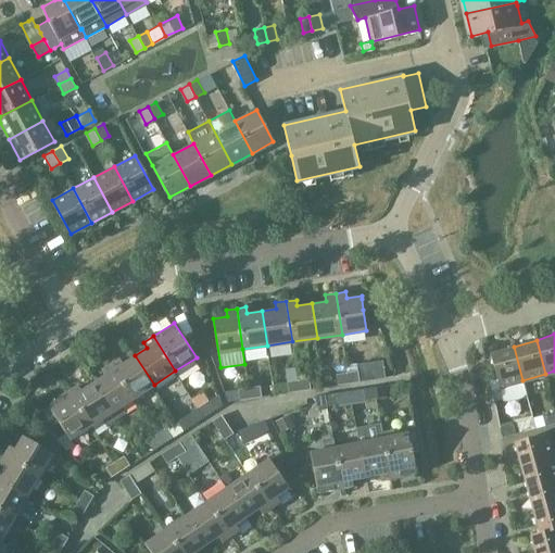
[(496,373),(489,375),(492,388),(522,380),(514,347),(490,352),(496,373)]
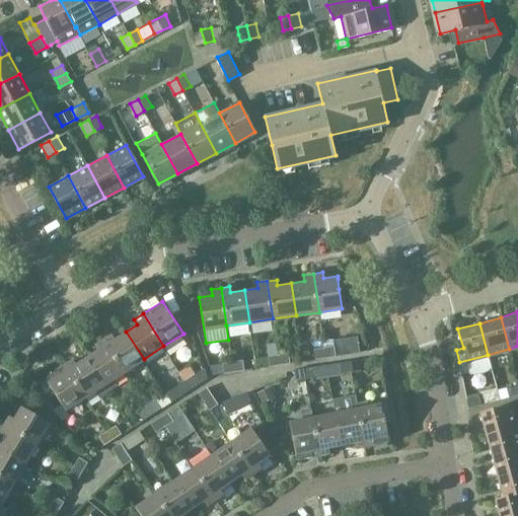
[(112,334),(103,340),(124,371),(144,359),(126,332),(115,339),(112,334)]
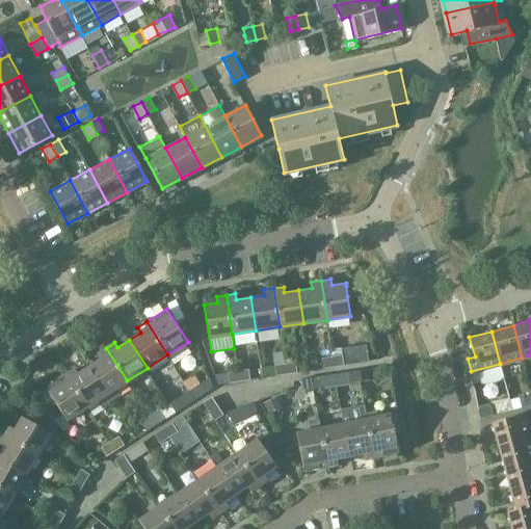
[(330,347),(332,355),(334,365),(343,363),(341,345),(330,347)]
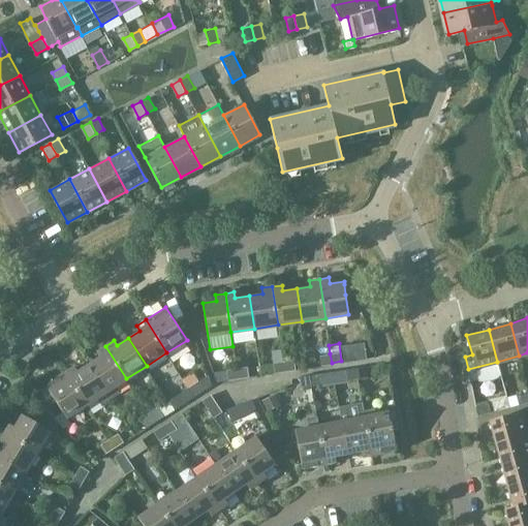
[(100,357),(89,364),(106,392),(111,397),(119,392),(116,385),(126,378),(105,346),(96,351),(100,357)]
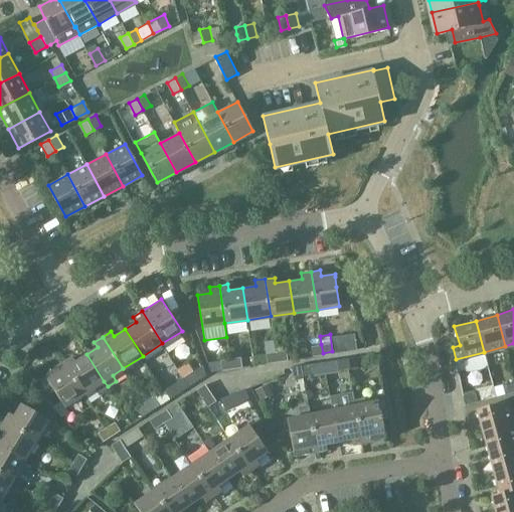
[(323,353),(321,344),(311,345),(312,355),(323,353)]
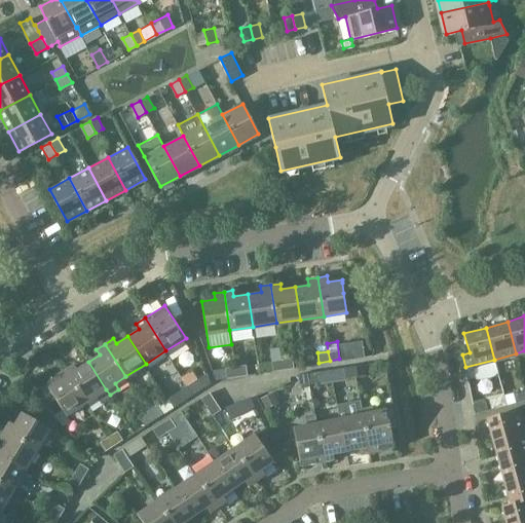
[(292,357),(280,358),(283,368),(293,366),(292,357)]
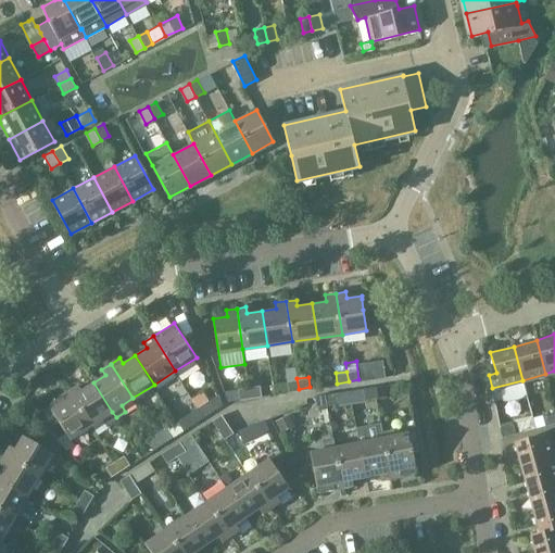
[(299,389),(297,378),(287,380),(288,390),(299,389)]
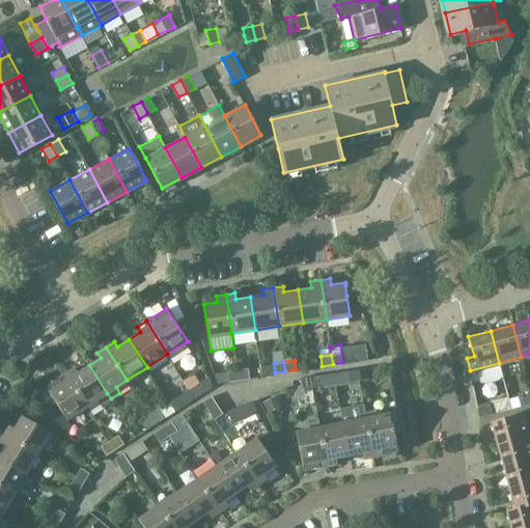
[(74,367),(65,372),(87,407),(98,399),(101,405),(111,398),(107,393),(89,365),(78,372),(74,367)]
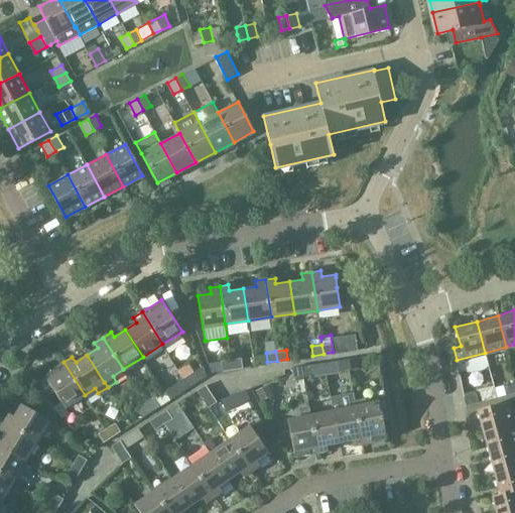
[(241,356),(230,358),(232,368),(243,366),(241,356)]
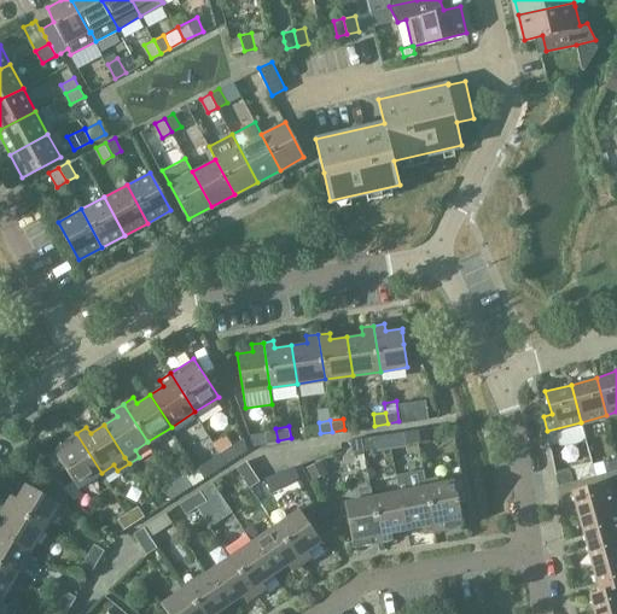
[(428,427),(414,428),(417,440),(430,439),(428,427)]
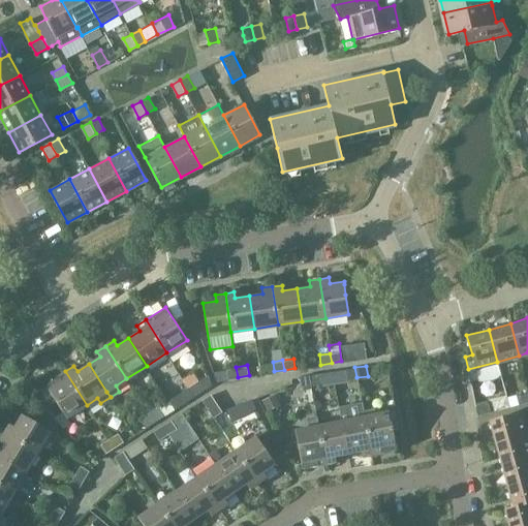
[(238,377),(236,367),(226,369),(227,378),(238,377)]
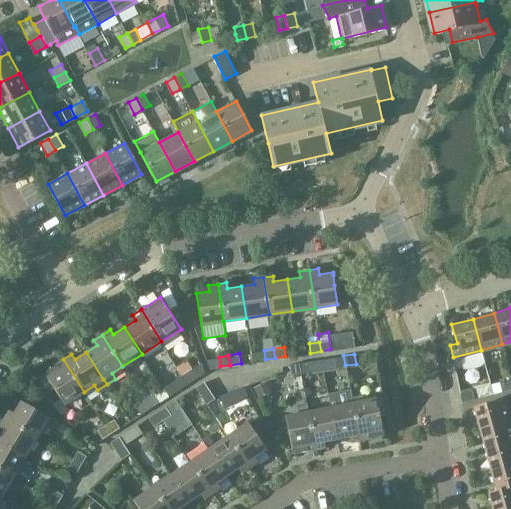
[(345,365),(343,355),(334,357),(336,367),(345,365)]
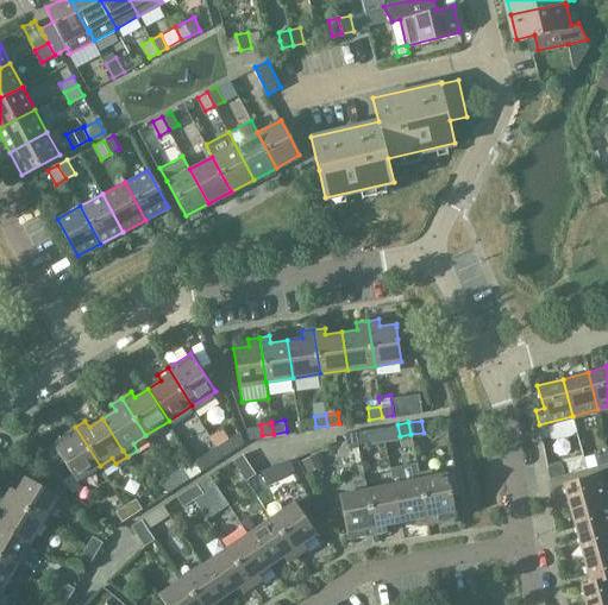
[(261,424),(245,427),(249,438),(262,435),(261,424)]
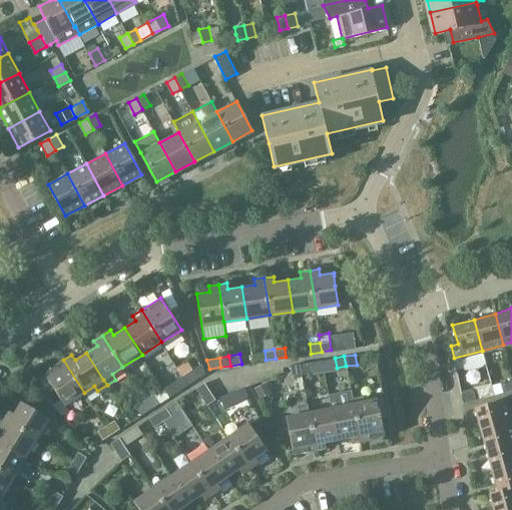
[(84,393),(63,360),(43,373),(64,405),(84,393)]
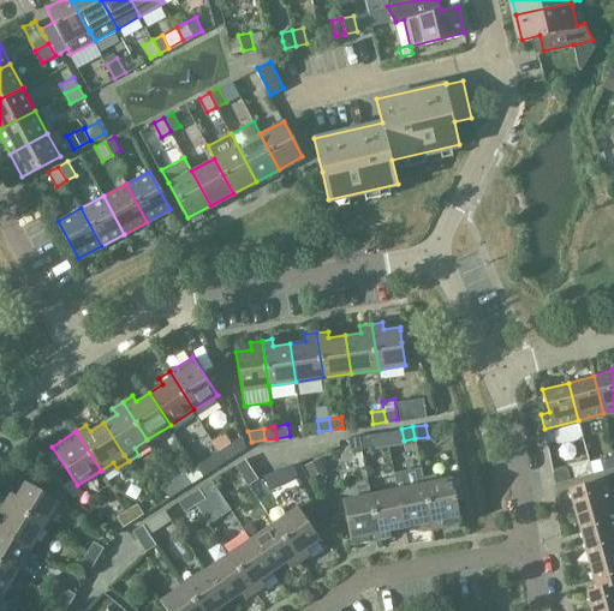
[(373,433),(359,435),(362,447),(374,444),(373,433)]
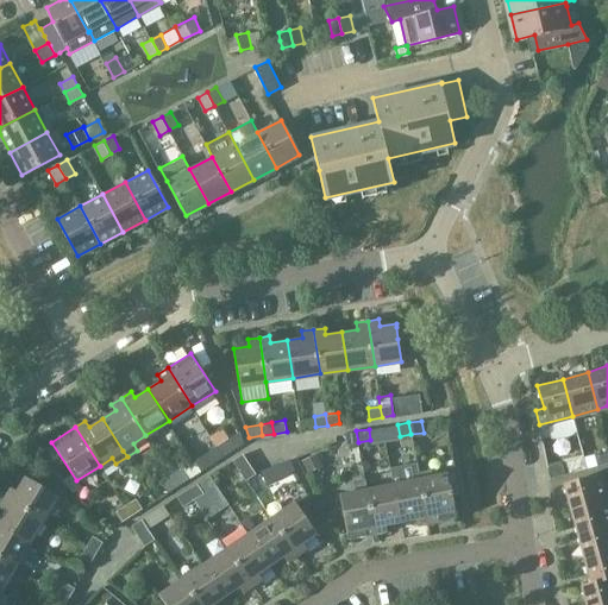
[(358,442),(356,430),(344,433),(346,443),(358,442)]
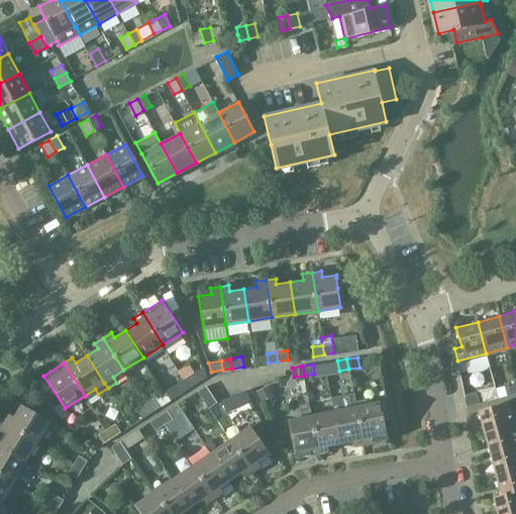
[(192,373),(184,378),(190,386),(198,381),(192,373)]
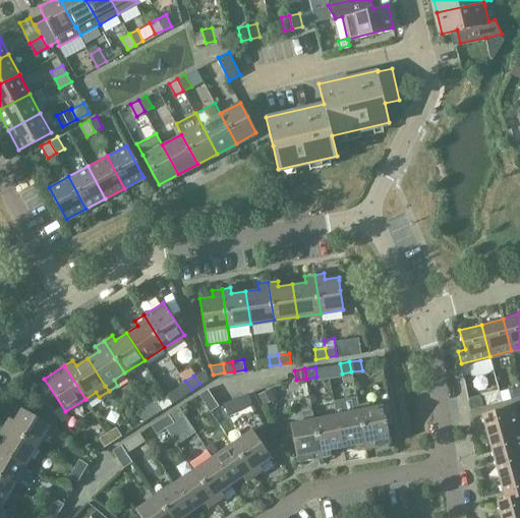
[(191,389),(185,381),(176,387),(182,395),(191,389)]
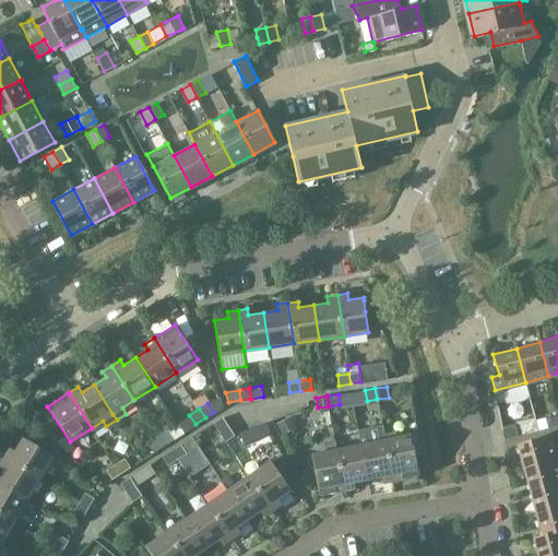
[(557,413),(545,416),(548,426),(557,423),(557,413)]
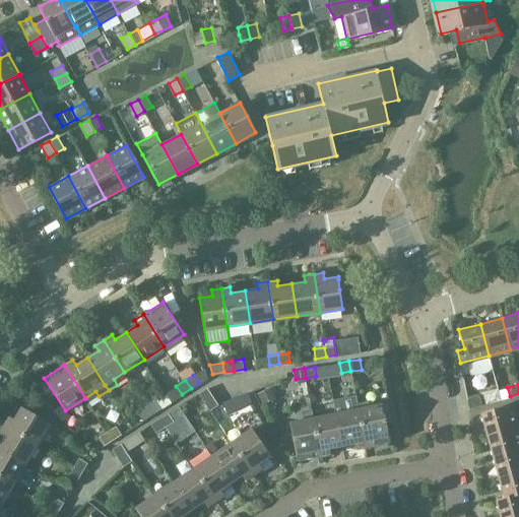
[(257,393),(262,403),(275,396),(270,386),(257,393)]
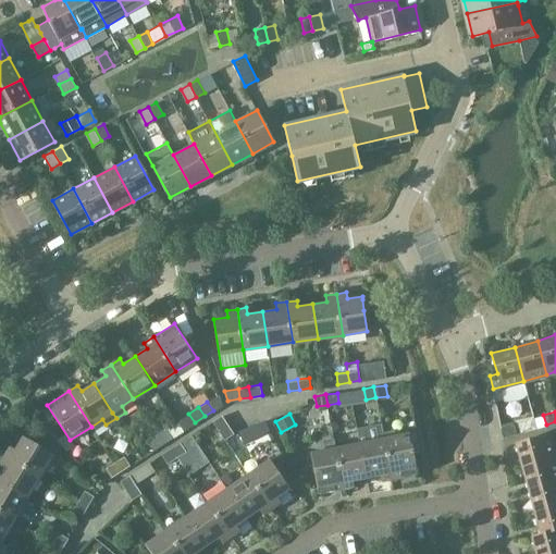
[(221,415),(212,420),(224,439),(233,433),(221,415)]
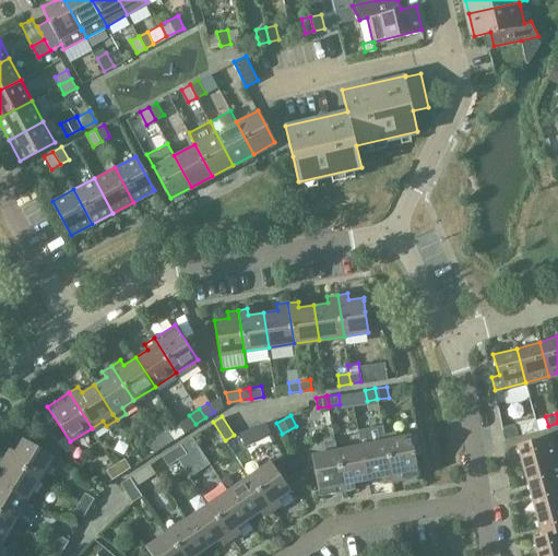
[(265,423),(239,433),(245,445),(270,432),(265,423)]
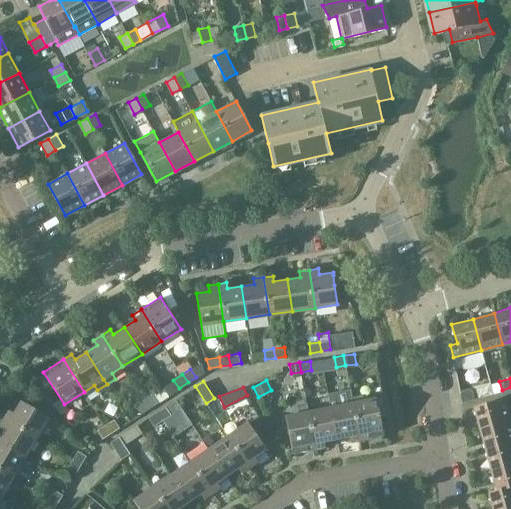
[(350,388),(327,393),(330,407),(337,438),(349,435),(351,442),(361,440),(352,396),(350,388)]
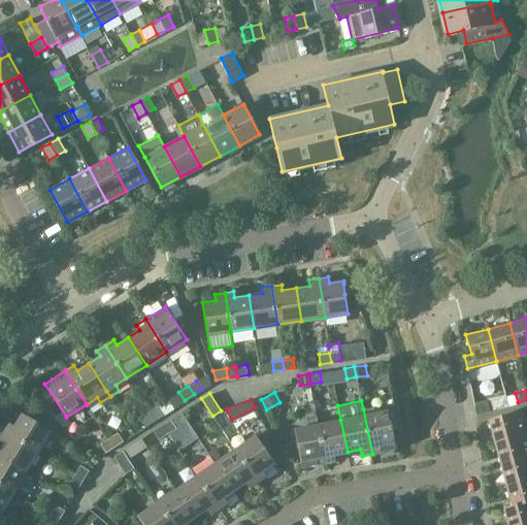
[(491,400),(478,403),(481,413),(493,409),(491,400)]
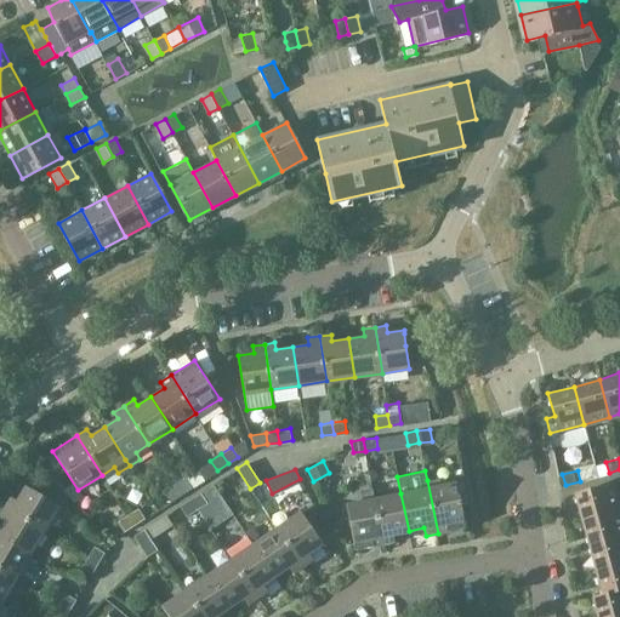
[(185,478),(175,484),(181,493),(191,487),(185,478)]
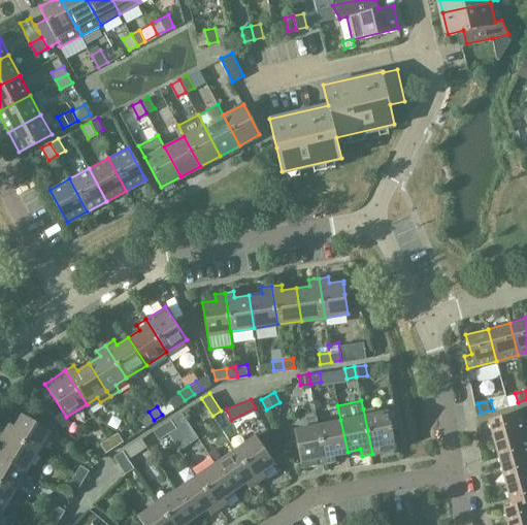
[(373,406),(363,408),(372,454),(395,449),(387,409),(374,413),(373,406)]
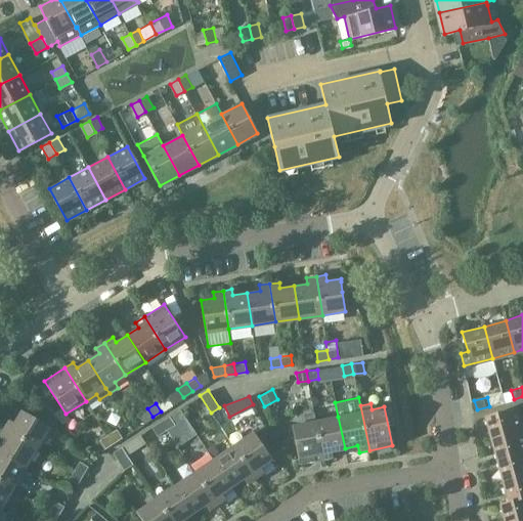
[(484,416),(490,437),(522,428),(522,424),(518,406),(484,416)]
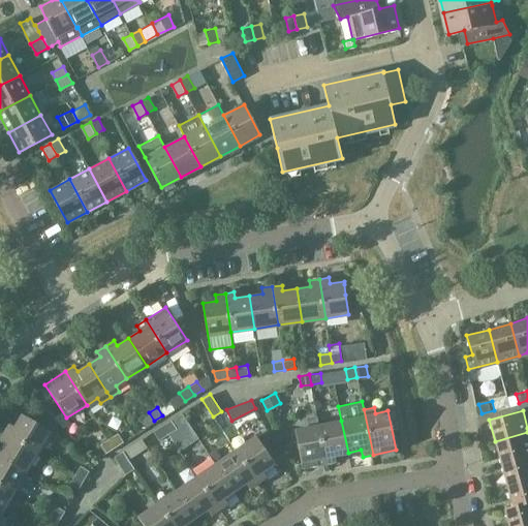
[(154,421),(149,412),(140,418),(146,427),(154,421)]
